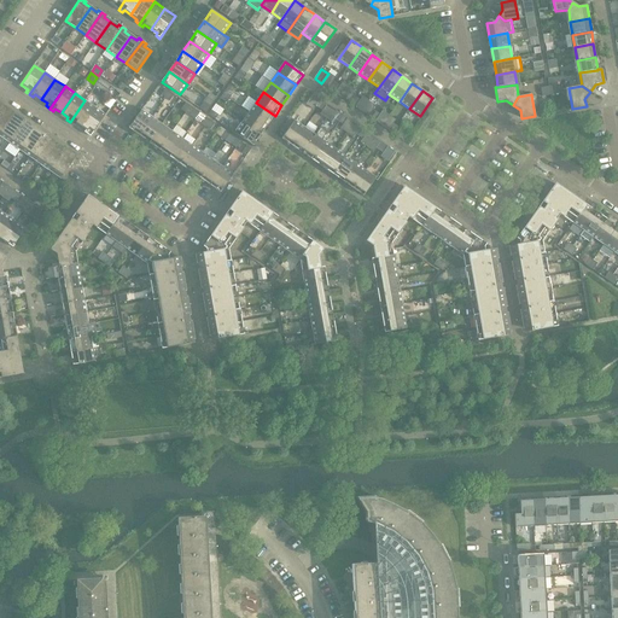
[(85,100),(70,122),(74,124),(75,122),(81,127),(95,108),(85,100)]
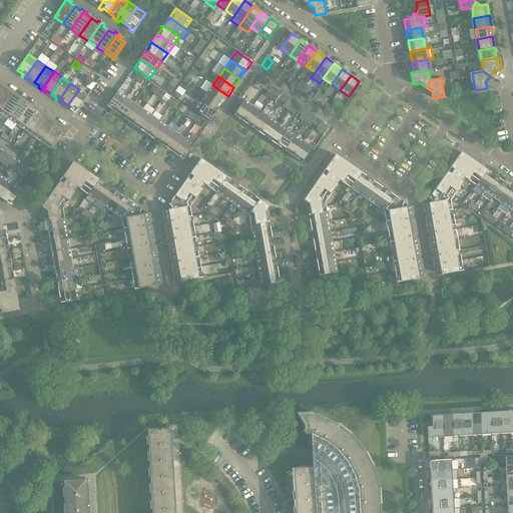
[(212,85),(206,93),(222,104),(228,96),(212,85)]
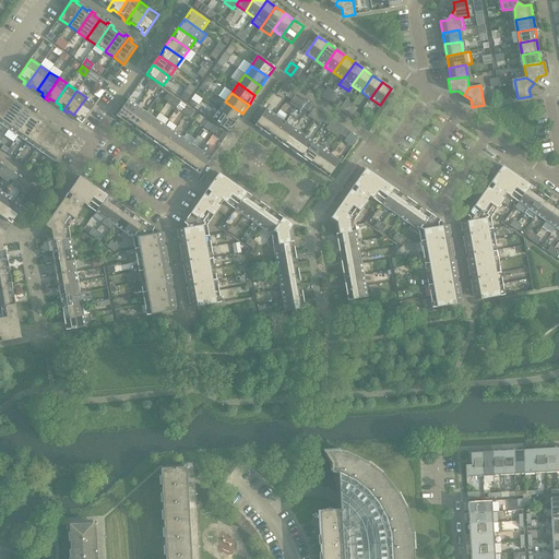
[(4,96),(0,103),(0,121),(12,105),(7,100),(8,98),(4,96)]
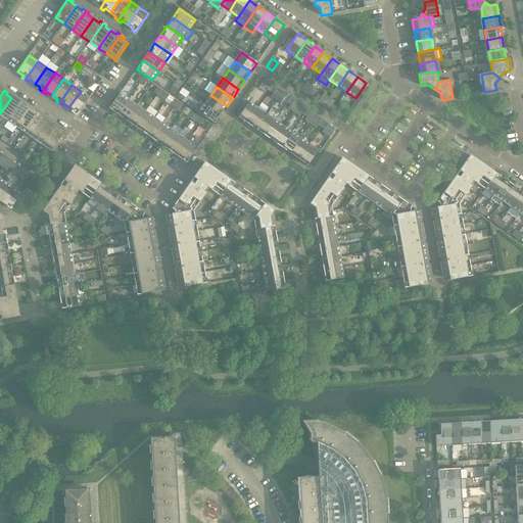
[(81,91),(68,107),(75,111),(73,113),(77,115),(90,97),(81,91)]
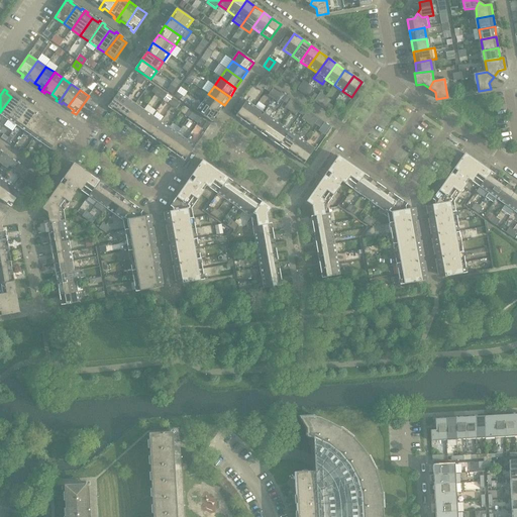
[(107,107),(116,114),(127,98),(118,92),(107,107)]
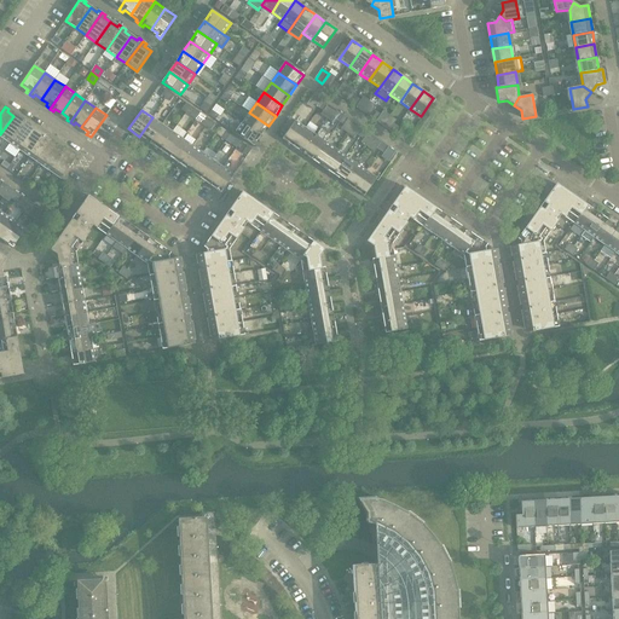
[(249,113),(242,122),(261,136),(268,126),(249,113)]
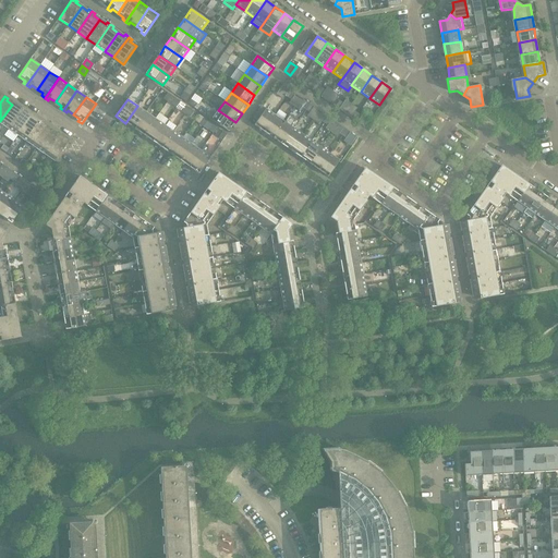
[(12,105),(0,121),(0,123),(9,130),(23,109),(20,107),(19,108),(12,105)]
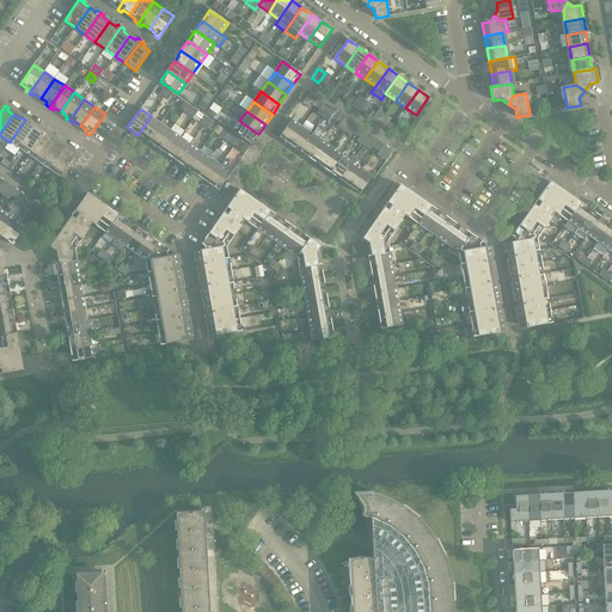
[(151,116),(138,135),(148,141),(160,123),(151,116)]
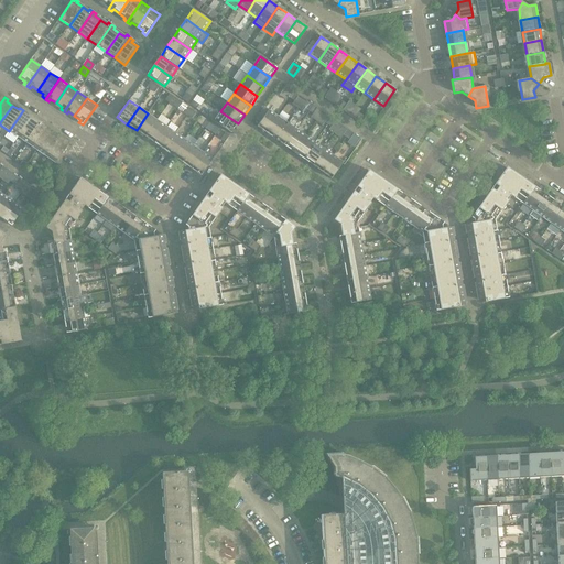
[(23,110),(9,131),(18,138),(31,119),(25,115),(26,112),(23,110)]
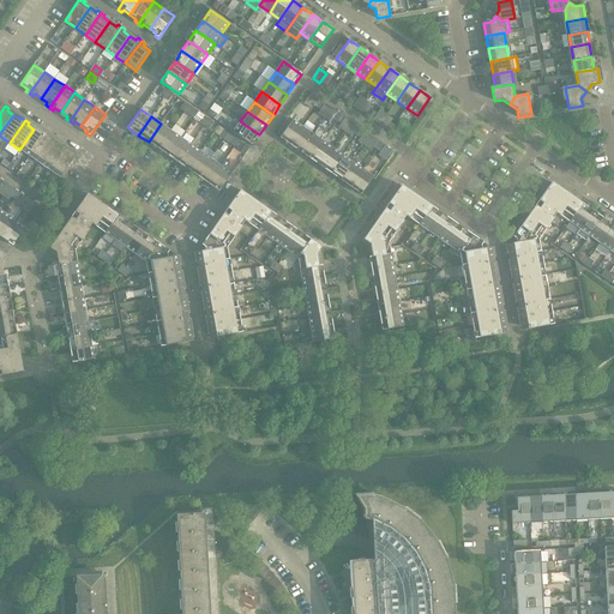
[(280,138),(290,145),(304,127),(293,120),(280,138)]
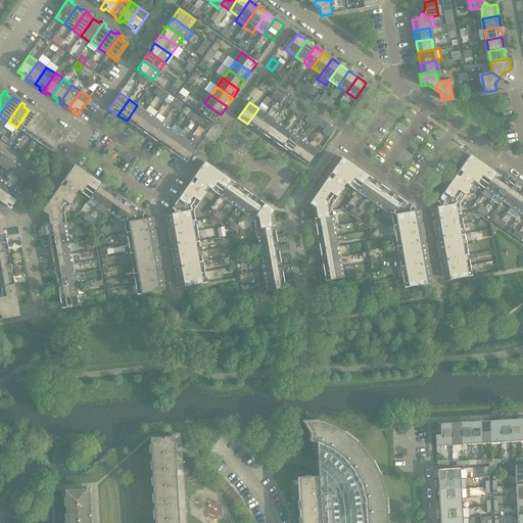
[(221,114),(204,103),(198,112),(215,124),(221,114)]
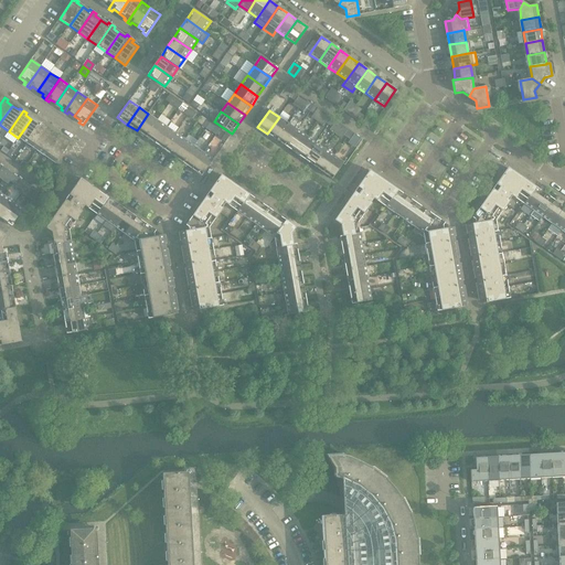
[(148,114),(137,130),(146,137),(158,120),(148,114)]
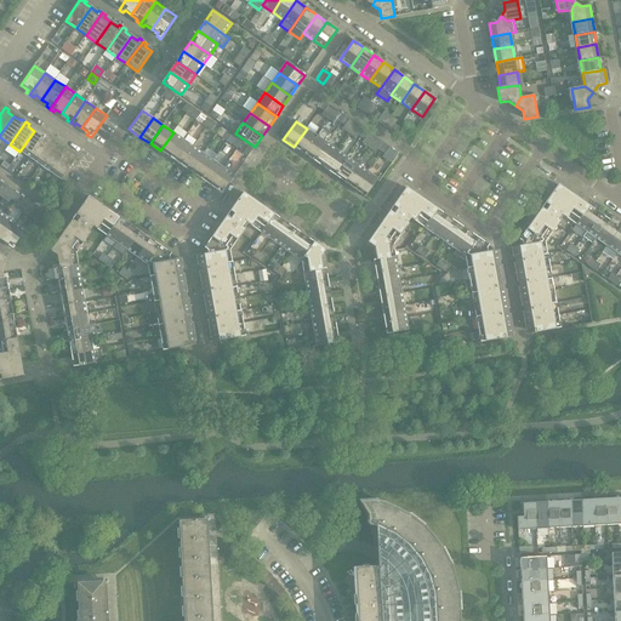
[(317,136),(303,154),(314,161),(328,143),(332,135),(323,127),(317,136)]
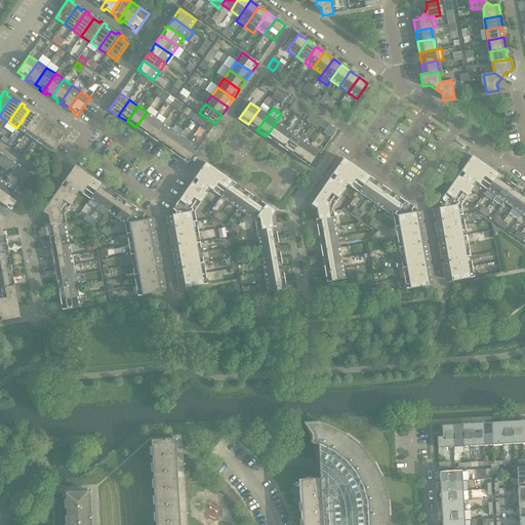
[(259,109),(248,124),(256,130),(268,115),(259,109)]
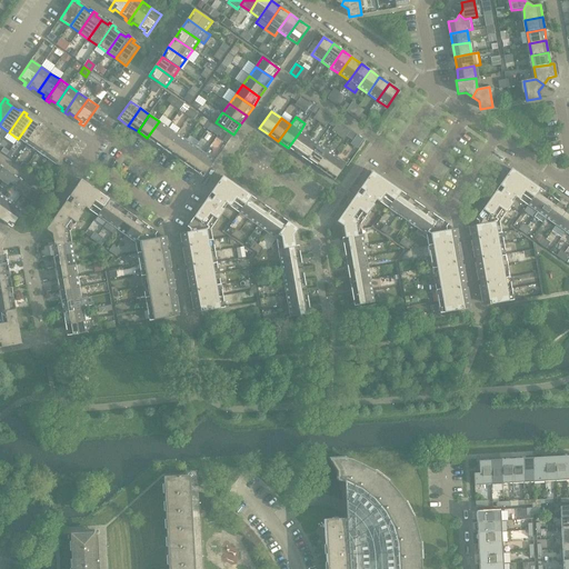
[(31,120),(18,139),(28,146),(42,125),(39,122),(38,123),(31,120)]
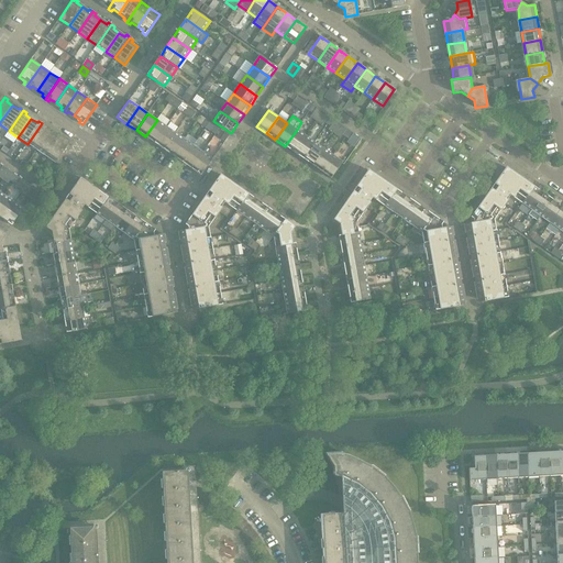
[(157,120),(145,136),(154,143),(166,127),(157,120)]
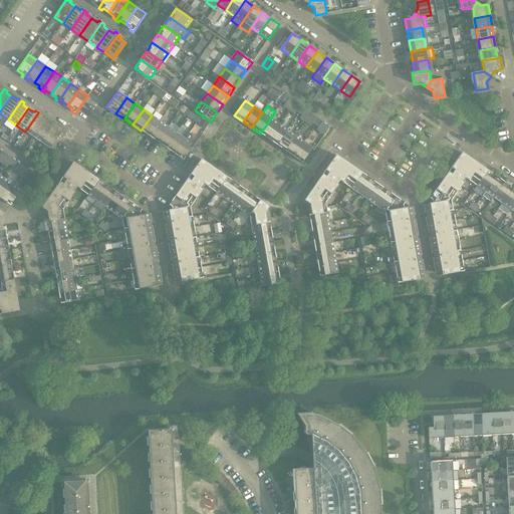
[(38,112),(25,132),(33,137),(45,119),(40,116),(41,114),(38,112)]
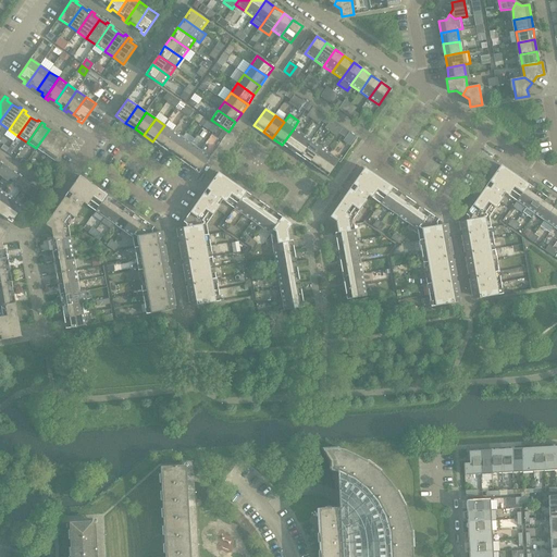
[(164,125),(152,141),(162,148),(173,132),(164,125)]
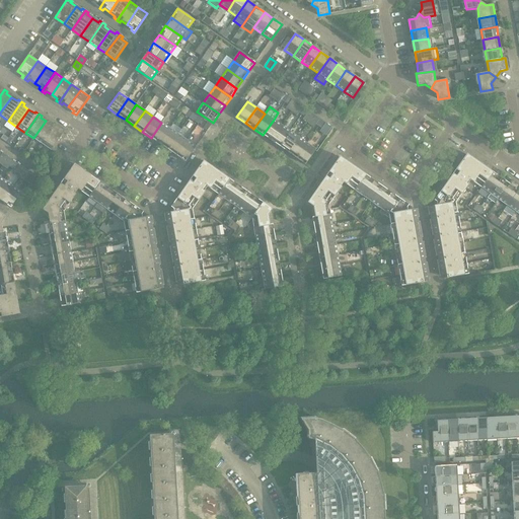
[(274,120),(263,135),(271,141),(282,125),(274,120)]
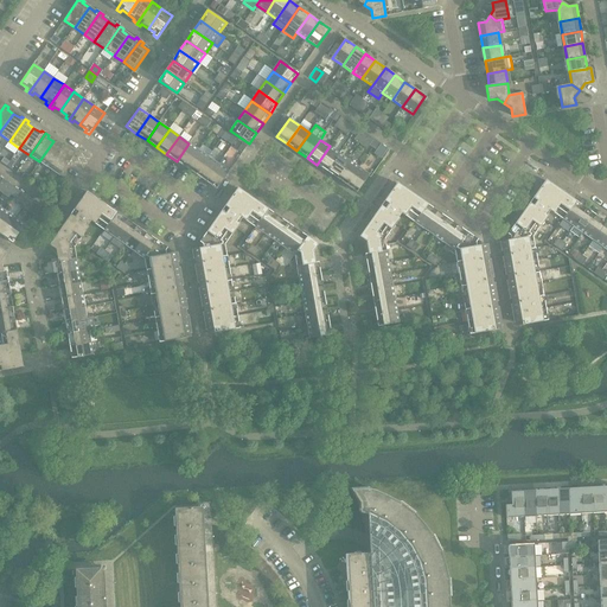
[(53,141),(39,161),(50,168),(65,146),(62,144),(59,146),(53,141)]
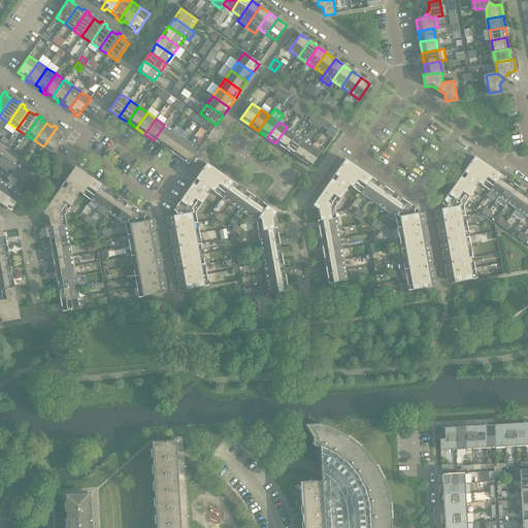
[(164,125),(154,140),(162,146),(173,130),(164,125)]
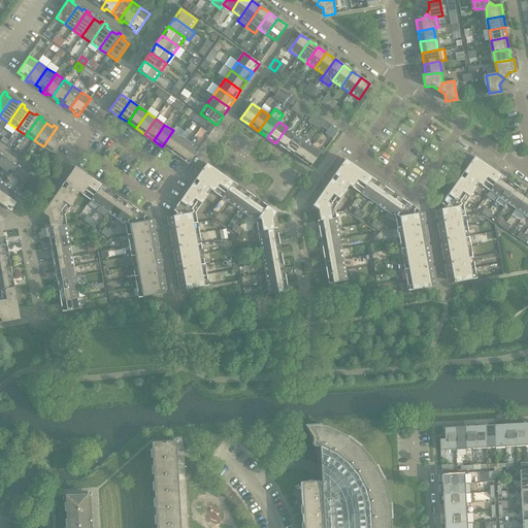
[(57,127),(43,146),(52,153),(64,135),(58,131),(60,130),(57,127)]
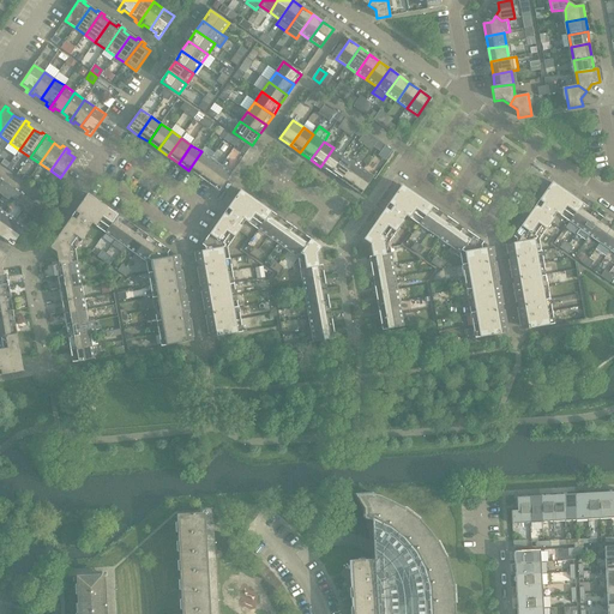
[(333,148),(320,167),(331,174),(343,155),(333,148)]
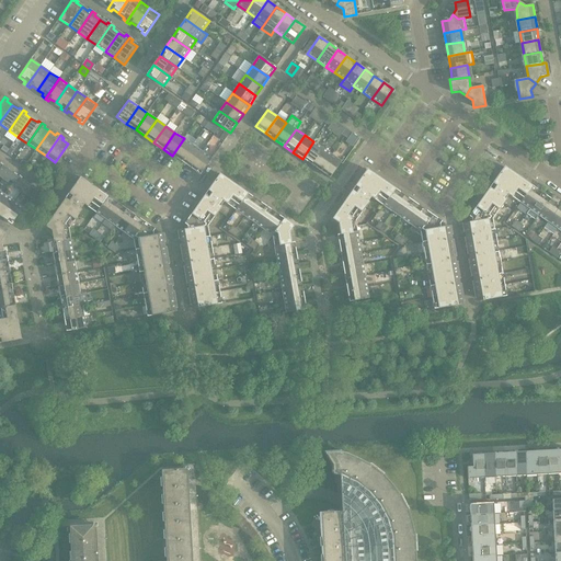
[(184,138),(172,156),(181,162),(193,145),(184,138)]
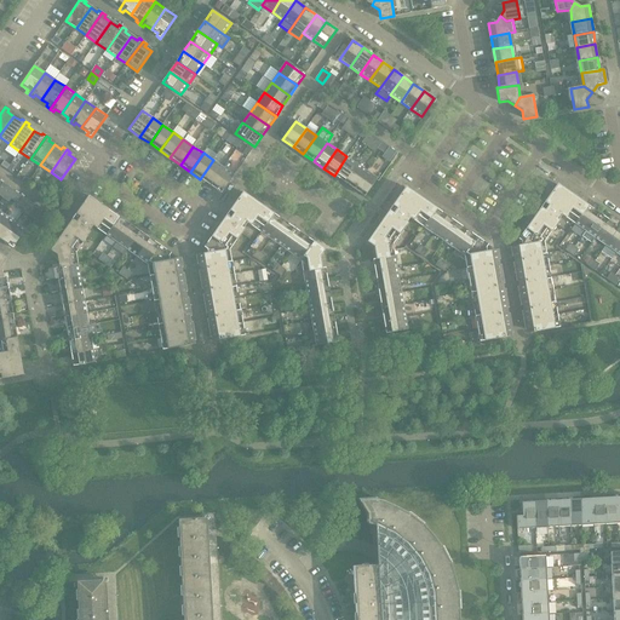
[(346,156),(334,176),(344,182),(357,164),(346,156)]
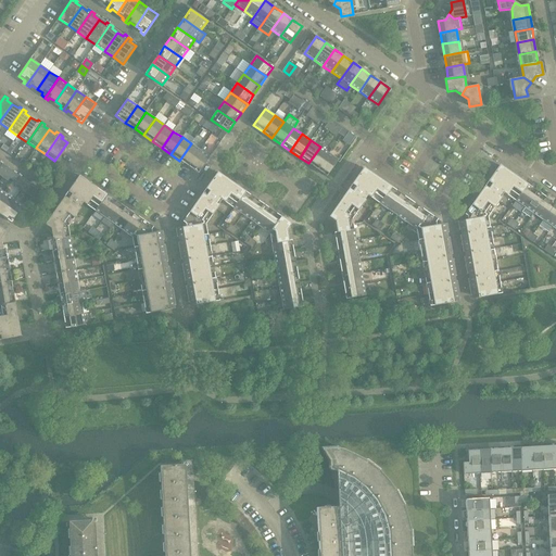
[(191,143),(179,161),(189,167),(200,150),(191,143)]
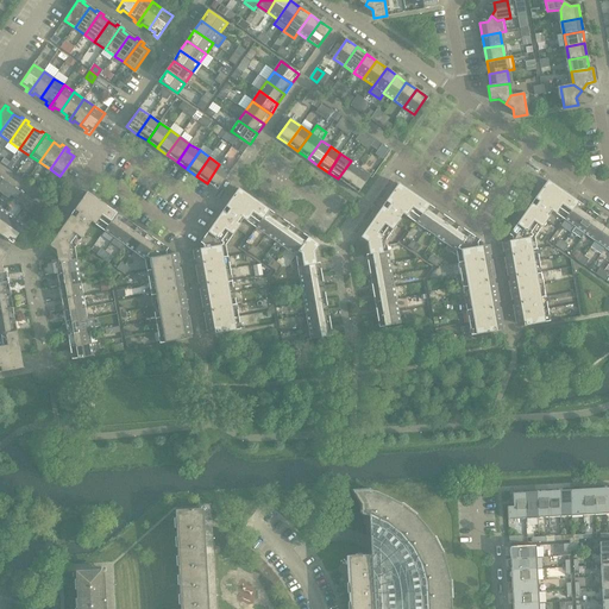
[(351,161),(338,179),(347,186),(360,168),(351,161)]
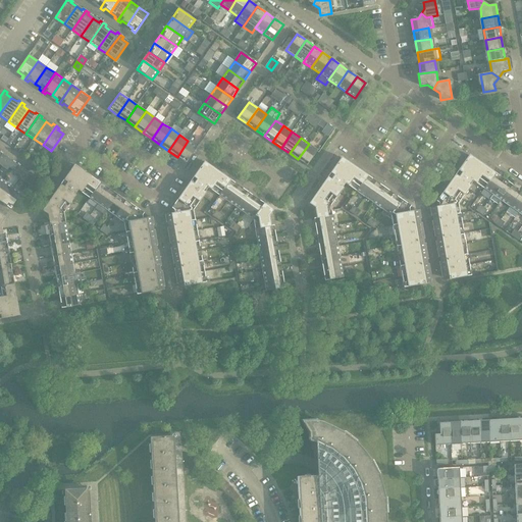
[(188,141),(177,157),(186,163),(197,147),(188,141)]
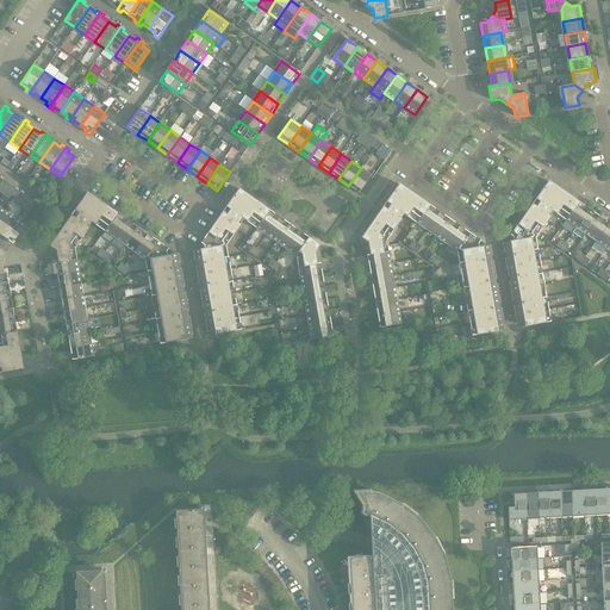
[(361,168),(348,186),(359,194),(372,175),(361,168)]
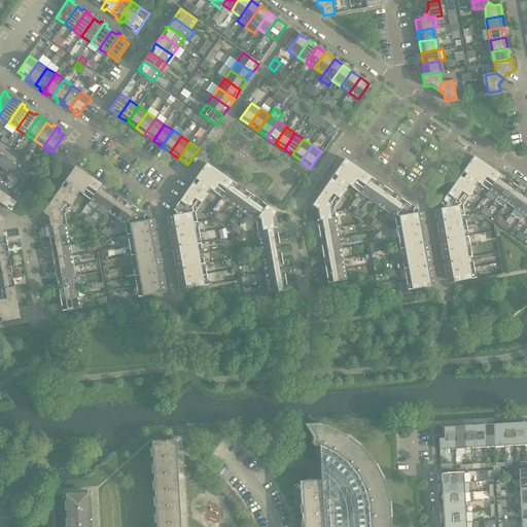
[(473,156),(447,195),(463,206),(476,187),(475,186),(478,182),(489,190),(500,175),(473,156)]
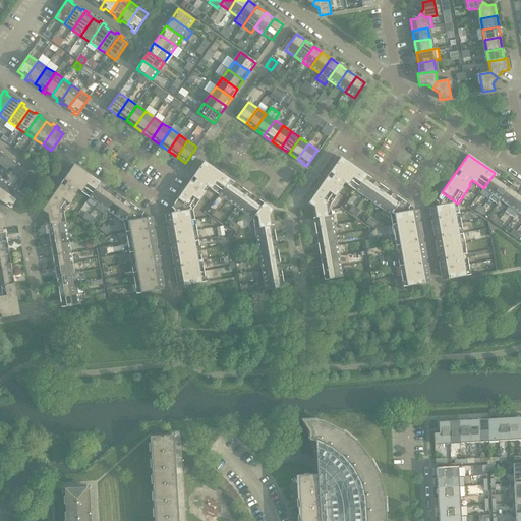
[(341,157),(314,194),(331,206),(343,188),(342,187),(345,183),(356,191),(366,175),(341,157)]
